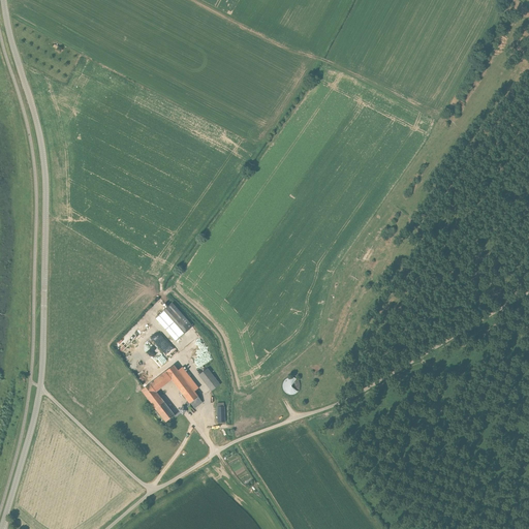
[(176,342),(193,327),(173,303),(155,318),(176,342)]
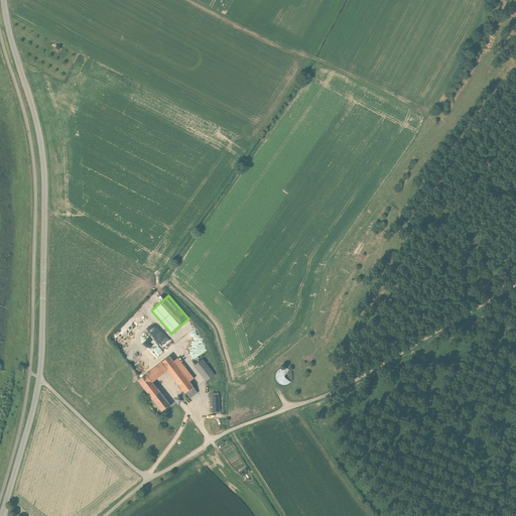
[(171,406),(172,406),(173,406),(177,403),(178,405),(181,402),(182,401),(181,400),(185,397),(186,396),(186,394),(186,393),(189,399),(198,393),(194,388),(194,387),(189,382),(194,379),(178,358),(174,362),(169,356),(161,363),(161,362),(146,374),(146,375),(138,381),(161,412),(169,406),(171,406)]
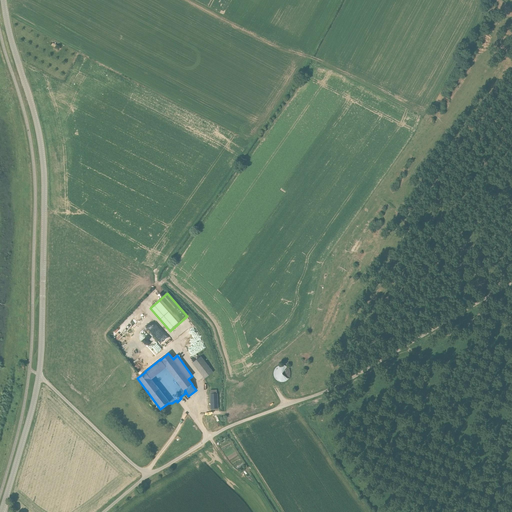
[(214,372),(202,354),(193,360),(205,378),(214,372)]
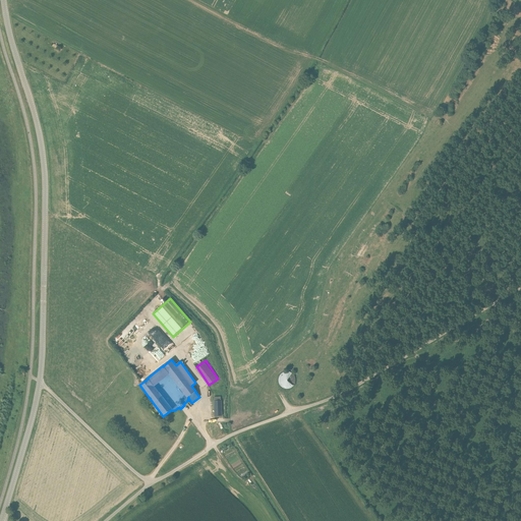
[(280,386),(282,387),(283,388),(286,389),(287,389),(290,389),(291,388),(293,387),(294,386),(295,384),(295,381),(295,380),(295,378),(294,377),(294,375),(293,373),(291,372),(290,372),(289,371),(287,371),(286,371),(284,372),(283,372),(281,373),(280,374),(280,377),(279,378),(278,380),(278,381),(279,383),(279,384),(280,386)]
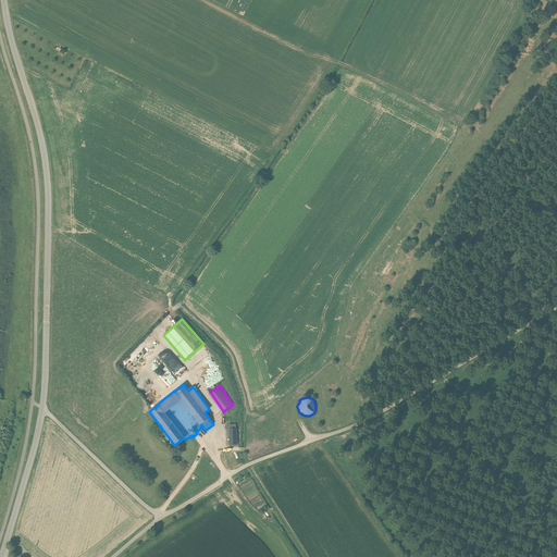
[(229,445),(237,445),(236,429),(236,428),(235,424),(229,424),(229,429),(229,445)]
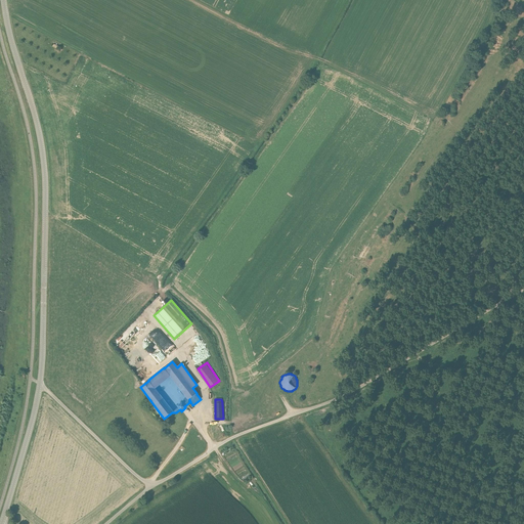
All buildings are outlined.
